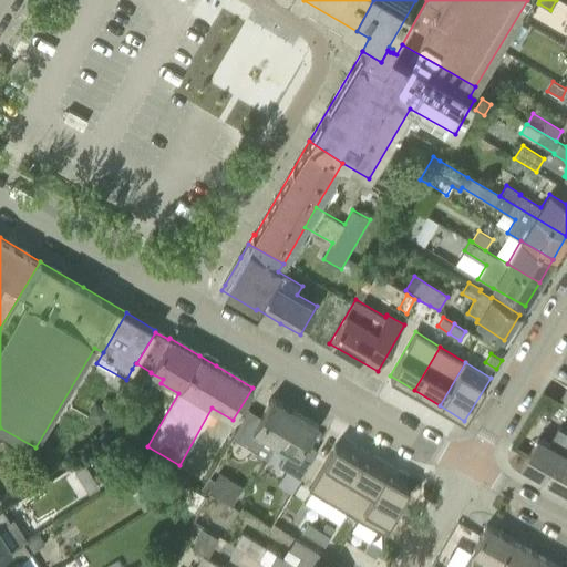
[(276,443),(295,410),(272,397),(260,415),(249,409),(233,437),(267,459),(276,443)]
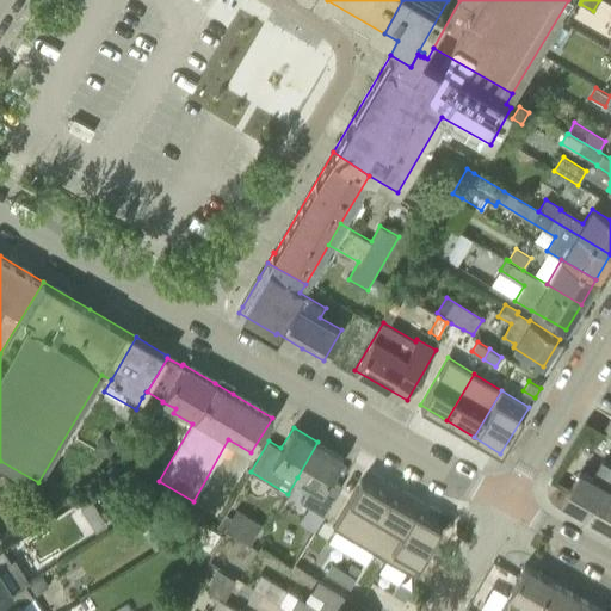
[(594,448),(602,436),(588,429),(582,440),(594,448)]
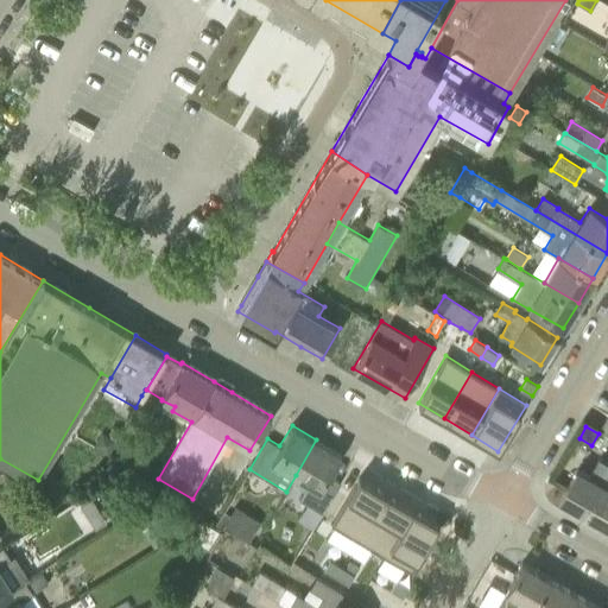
[(94,445),(108,454),(116,439),(102,431),(94,445)]
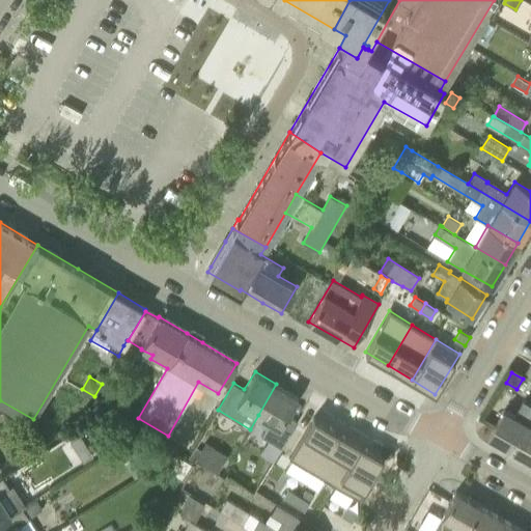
[(287,415),(298,397),(276,384),(258,415),(270,421),(261,436),(269,440),(282,448),(298,421),(287,415)]
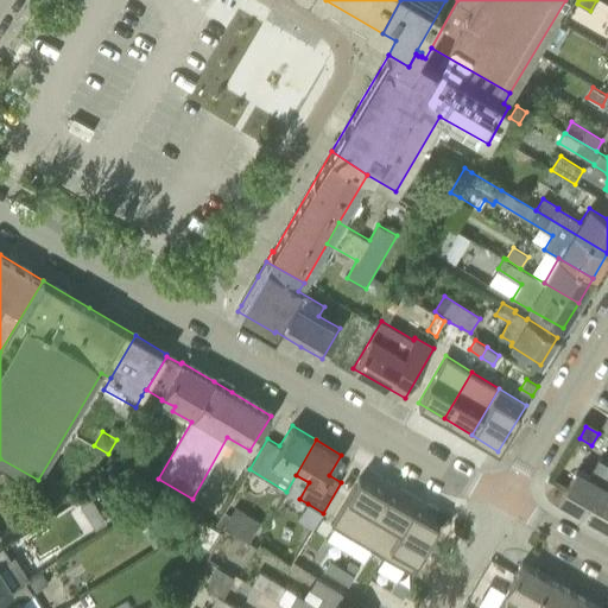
[(606,482),(607,477),(607,461),(601,457),(591,475),(580,468),(561,500),(587,514),(606,482)]
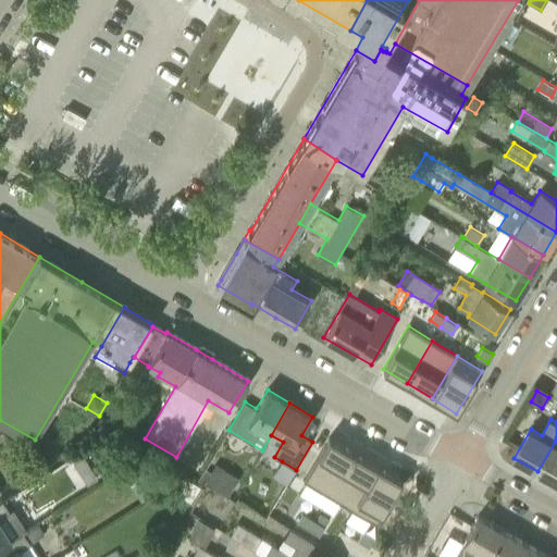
[(353,450),(329,435),(302,479),(327,493),(353,450)]
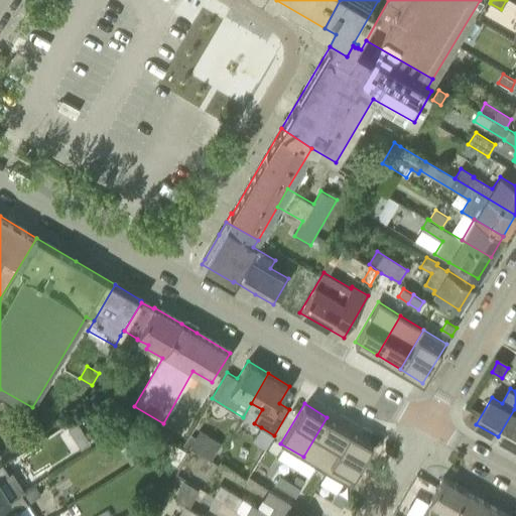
[(515,405),(514,409),(498,436),(515,446),(515,405)]
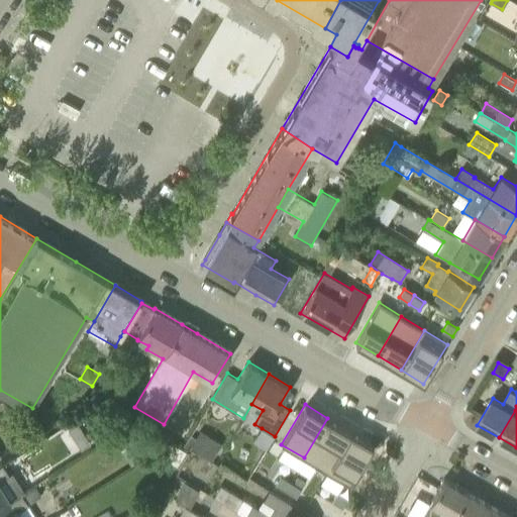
[(350,432),(327,418),(304,458),(327,472),(350,432)]
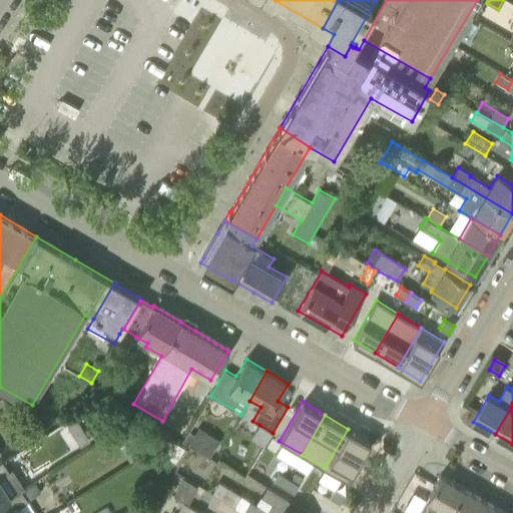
[(84,431),(77,420),(67,426),(75,437),(84,431)]
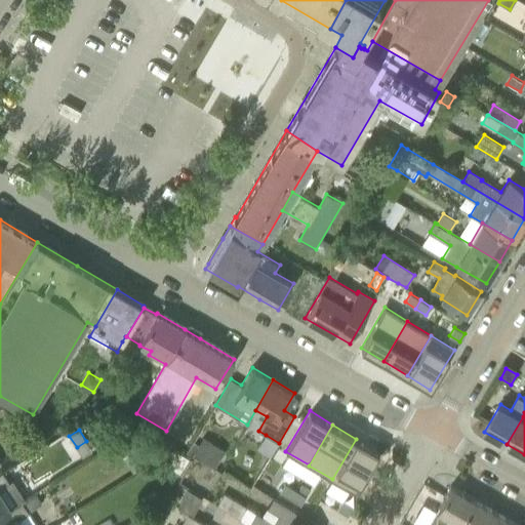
[(31,431),(21,437),(26,446),(36,440),(31,431)]
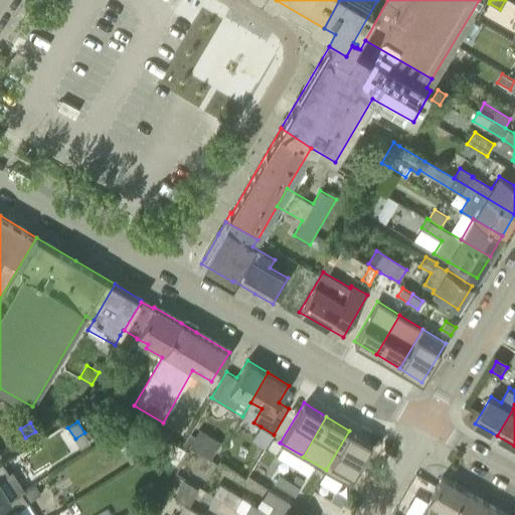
[(137,436),(129,423),(114,433),(123,445),(137,436)]
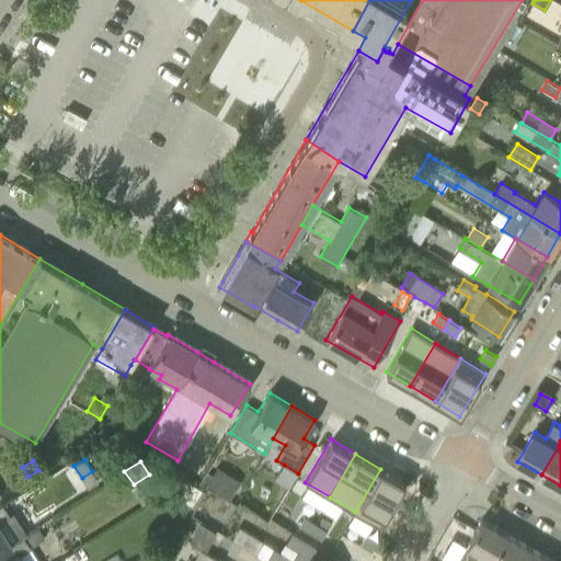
[(241,481),(217,466),(212,474),(207,472),(199,484),(206,488),(207,485),(230,500),(241,481)]
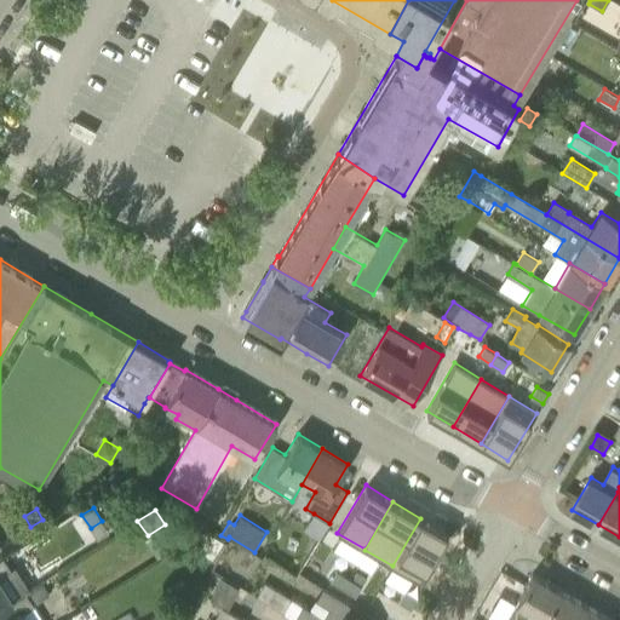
[(448,535),(420,518),(392,567),(420,583),(448,535)]
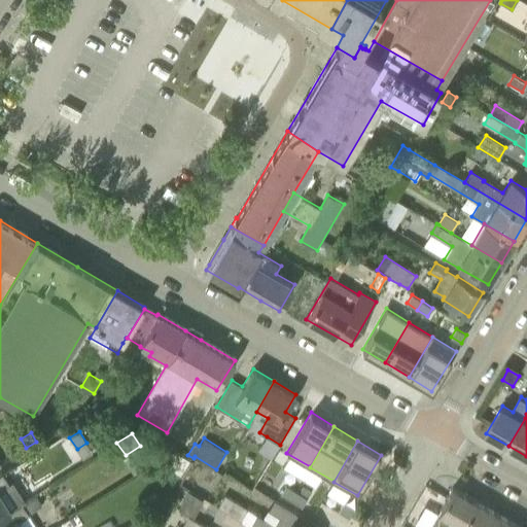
[(12,511),(11,511),(0,491),(0,489),(9,483),(3,472),(0,473),(0,518),(12,511)]
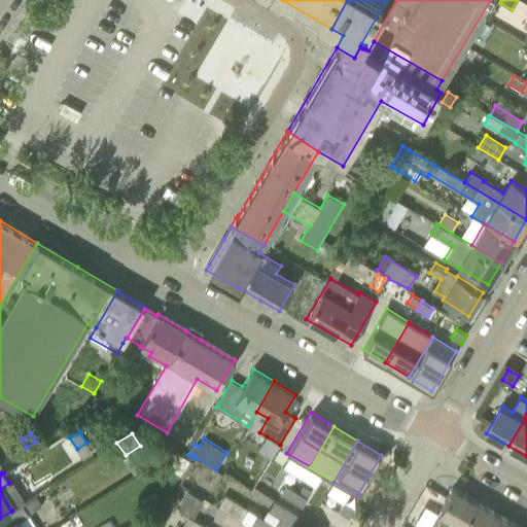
[(296,492),(286,486),(281,495),(291,501),(296,492)]
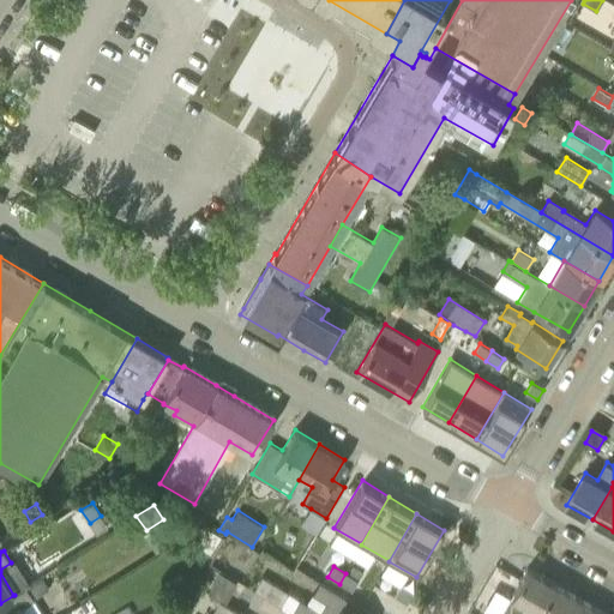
[(349,576),(357,582),(362,572),(354,566),(349,576)]
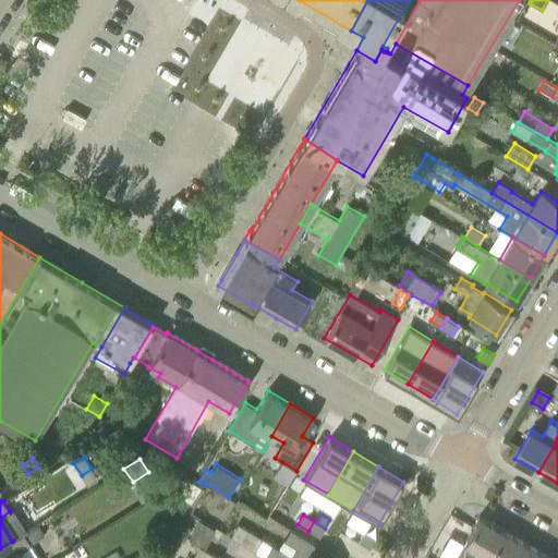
[(486,557),(488,557),(504,533),(478,519),(456,557),(472,557),(476,552),(486,557)]
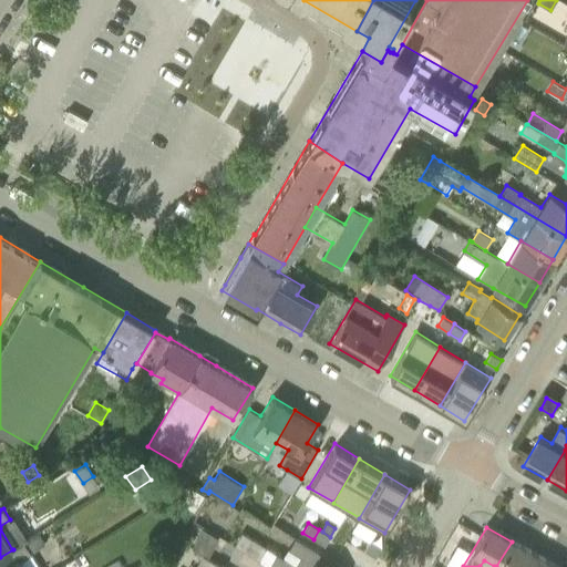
[(208,557),(219,537),(203,528),(192,548),(208,557)]
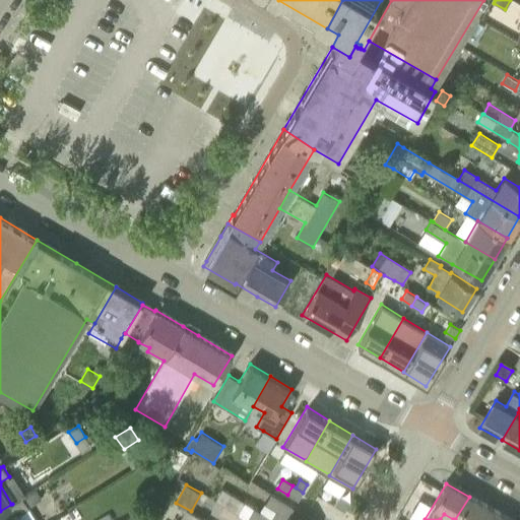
[(293,485),(287,495),(298,501),(303,493),(296,488),(293,485)]
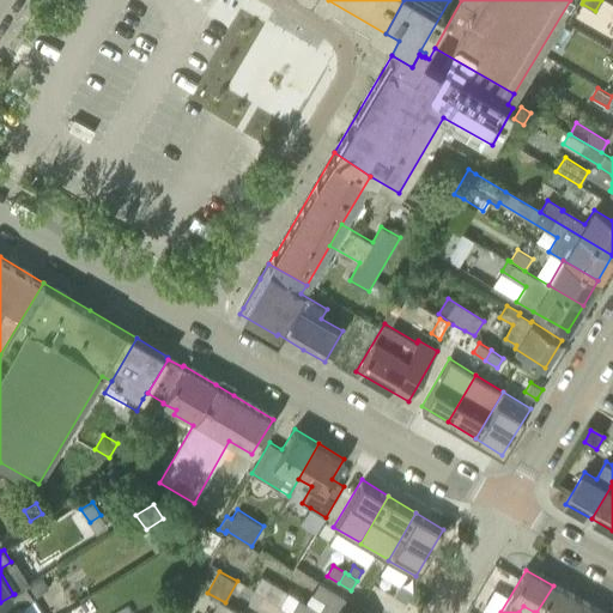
[(189,583),(183,574),(165,583),(173,594),(189,583)]
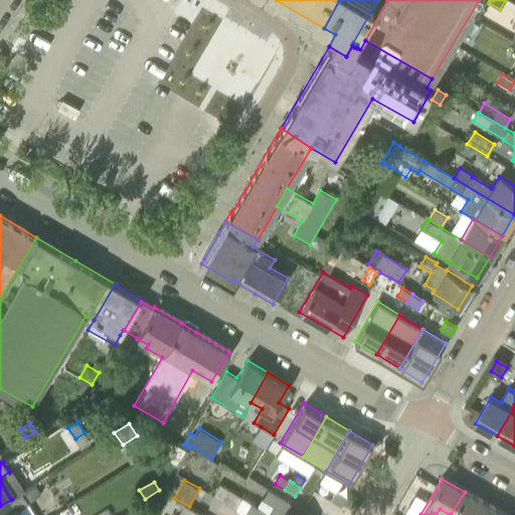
[(35,484),(25,490),(24,491),(30,500),(41,494),(35,484)]
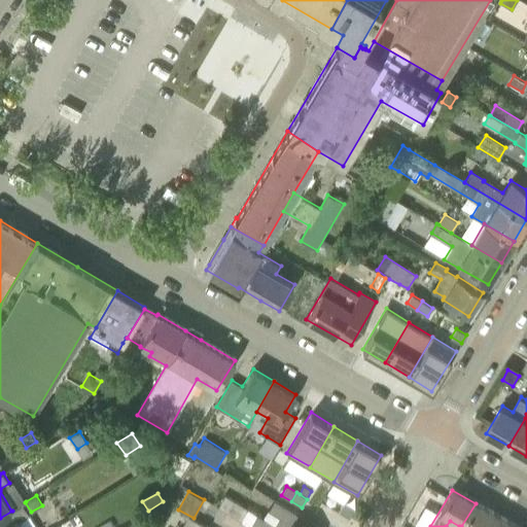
[(295,526),(290,524),(297,513),(275,499),(264,518),(225,495),(218,506),(245,523),(251,526),(295,526)]
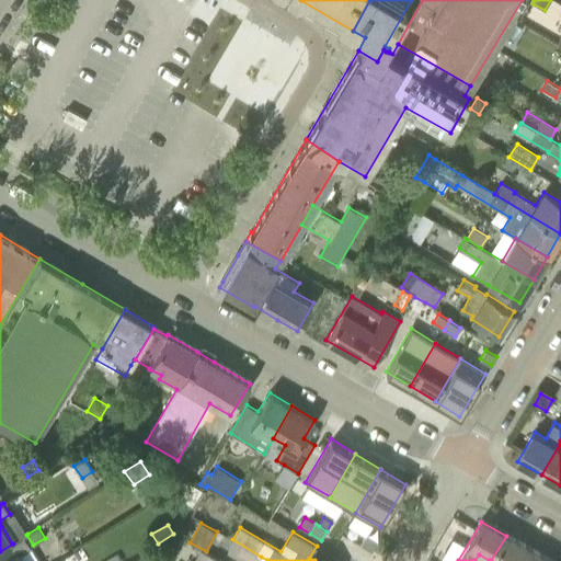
[(366,535),(361,545),(371,551),(377,542),(366,535)]
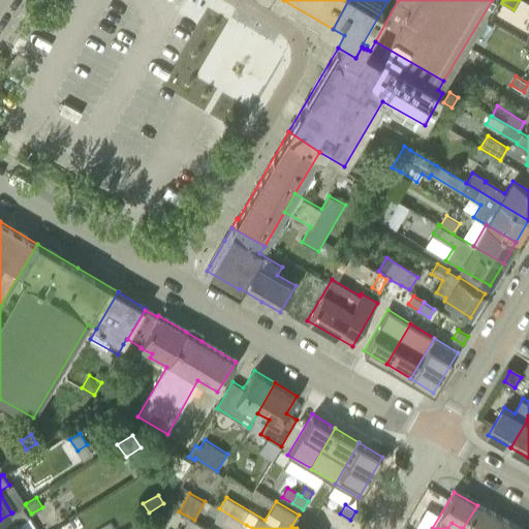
[(37,528),(30,517),(23,505),(11,512),(12,512),(0,520),(6,528),(37,528)]
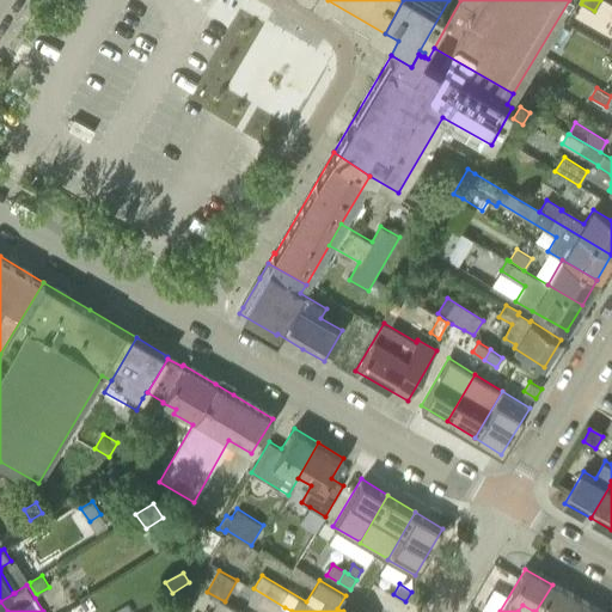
[(571,611),(579,600),(552,585),(536,611),(571,611)]
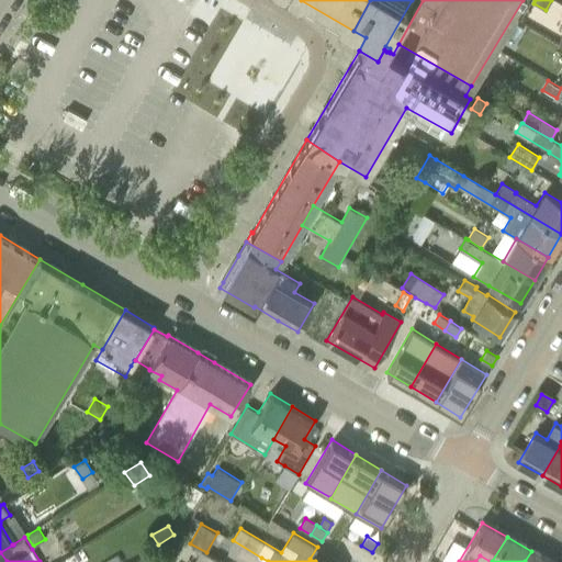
[(217,561),(201,551),(194,561),(217,561)]
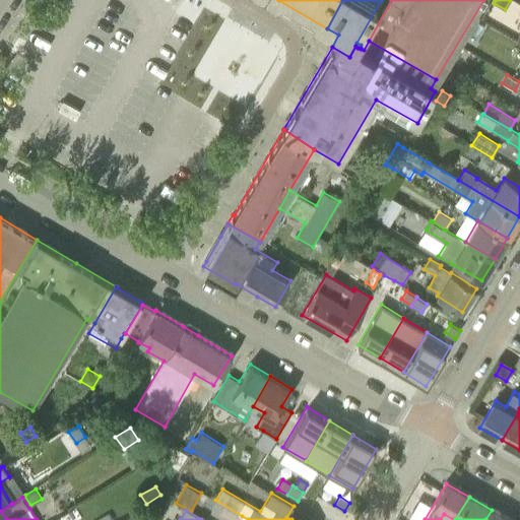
[(509,519),(492,510),(485,519),(509,519)]
